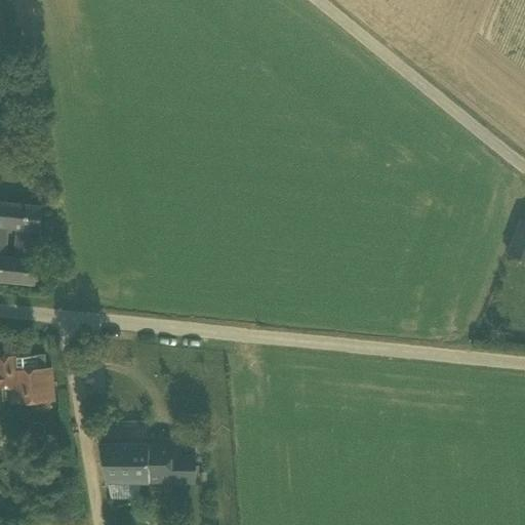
[(8,229),(28,230),(42,231),(43,208),(3,205),(1,228),(8,229)]
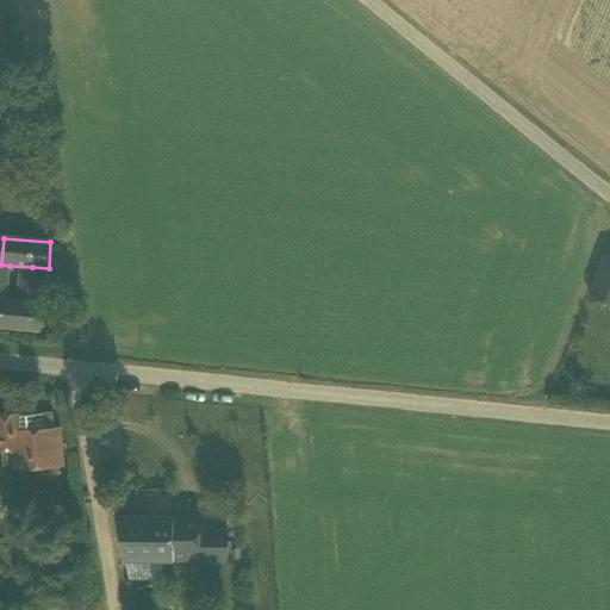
[(592,292),(609,299),(609,257),(605,256),(592,292)]
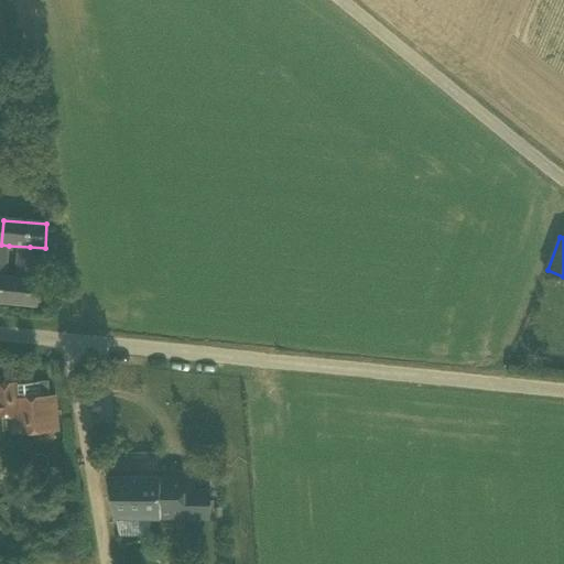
[(43,280),(45,248),(30,247),(28,280),(43,280)]
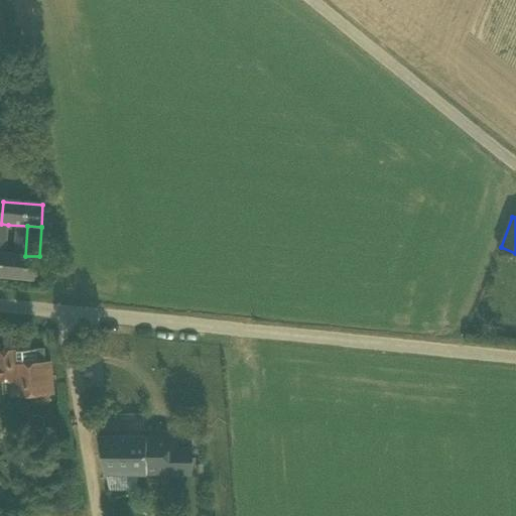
[(37,284),(39,256),(25,256),(5,254),(4,282),(37,284)]
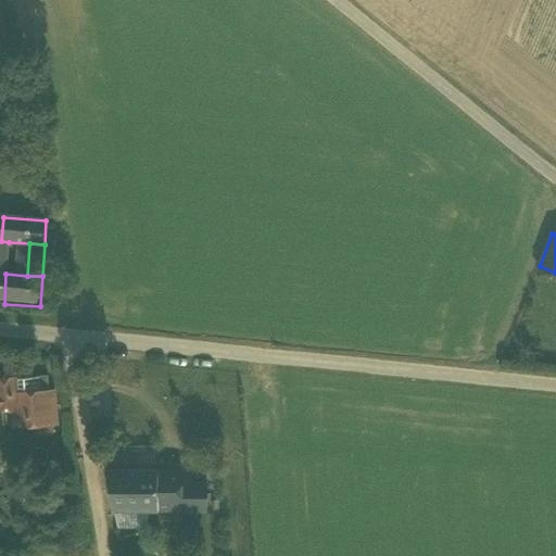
[(48,376),(24,378),(26,392),(48,391),(48,376)]
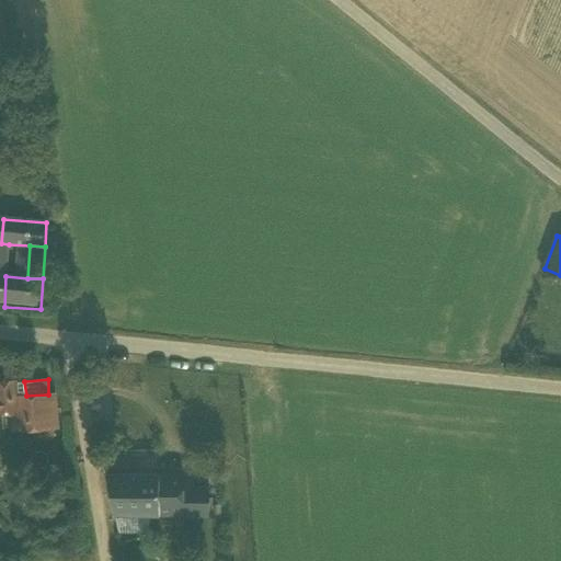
[(0,413),(11,413),(27,412),(26,396),(24,381),(24,380),(0,381),(0,413)]
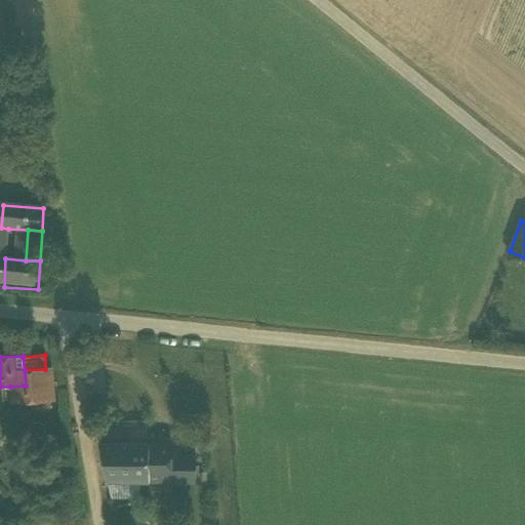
[(45,369),(25,370),(26,386),(10,387),(12,403),(54,400),(51,368),(45,369)]
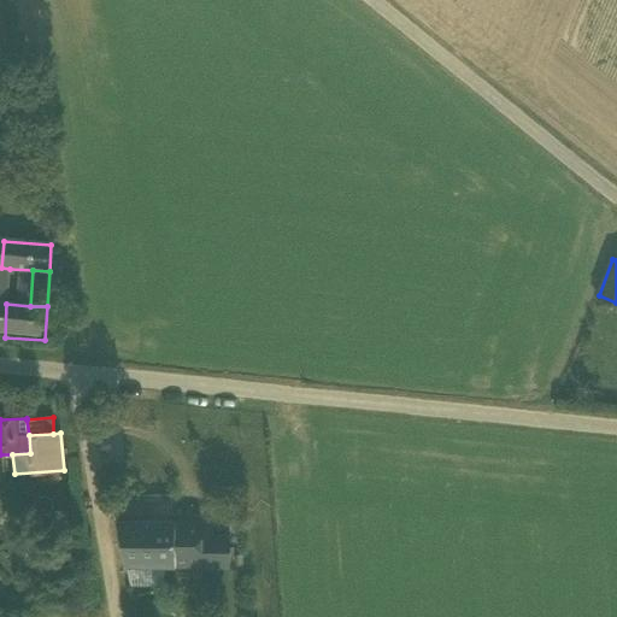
[(127,566),(176,566),(176,521),(117,521),(127,566)]
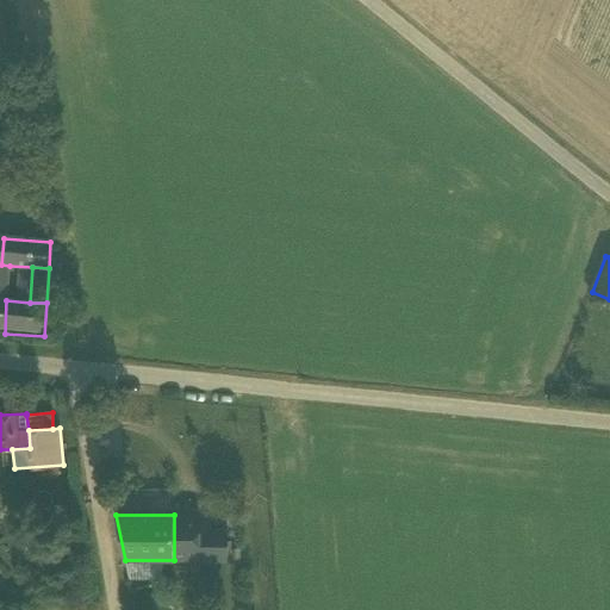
[(174,560),(228,561),(228,530),(200,529),(200,516),(174,515),(174,560)]
